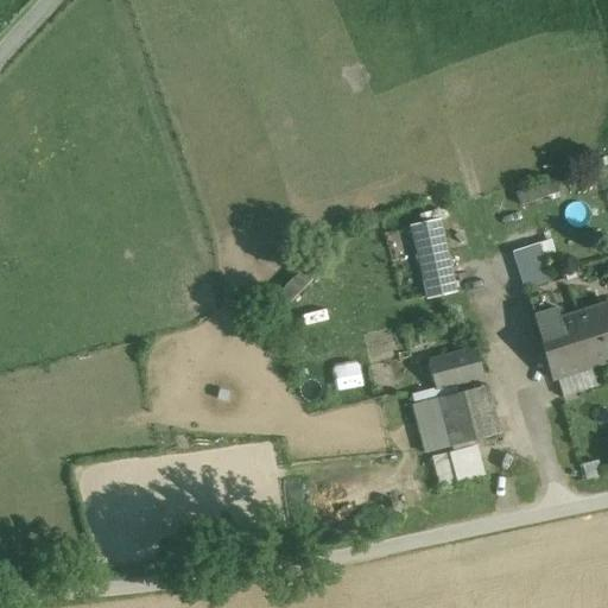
[(441,222),(411,229),(423,279),(428,298),(456,291),(441,222)]
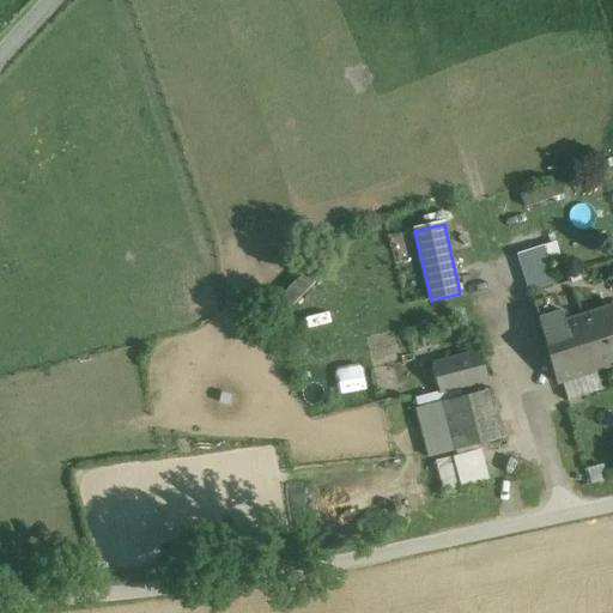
[(544,246),(516,255),(529,295),(557,286),(544,246)]
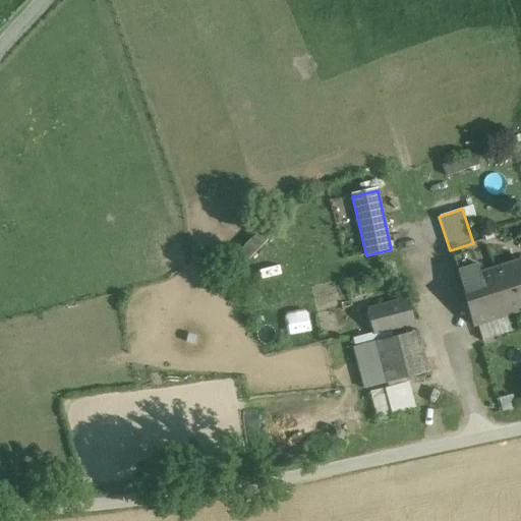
[(520,259),(459,280),(474,327),(520,310),(520,259)]
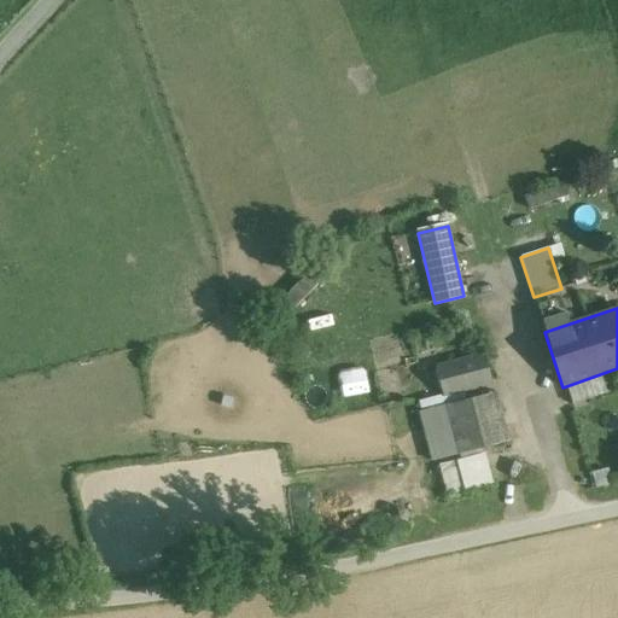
[(484,355),(436,368),(443,396),(493,383),(484,355)]
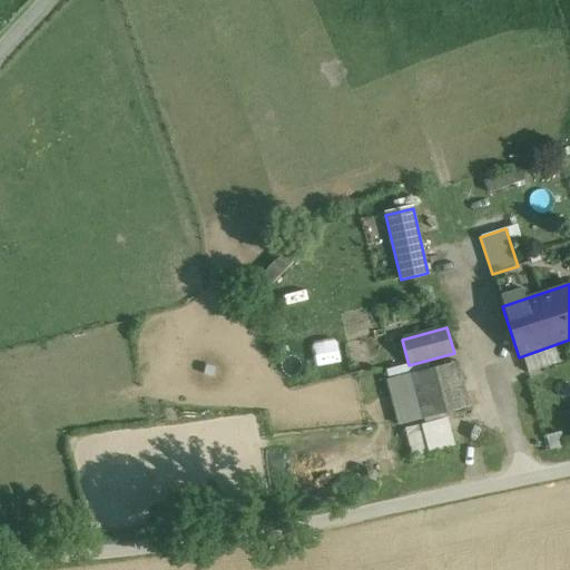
[(458,362),(411,374),(423,420),(470,408),(458,362)]
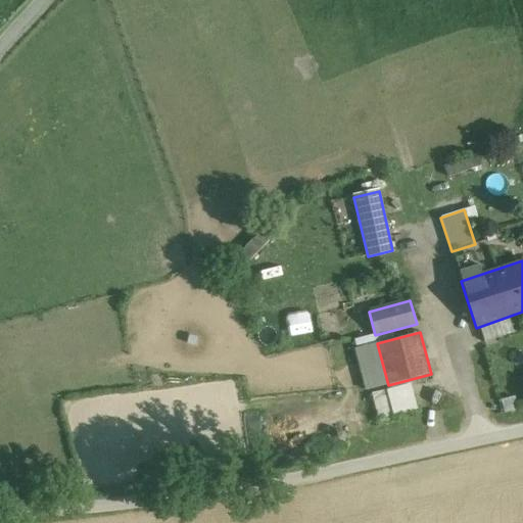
[(416,386),(376,387),(376,412),(417,410),(416,386)]
